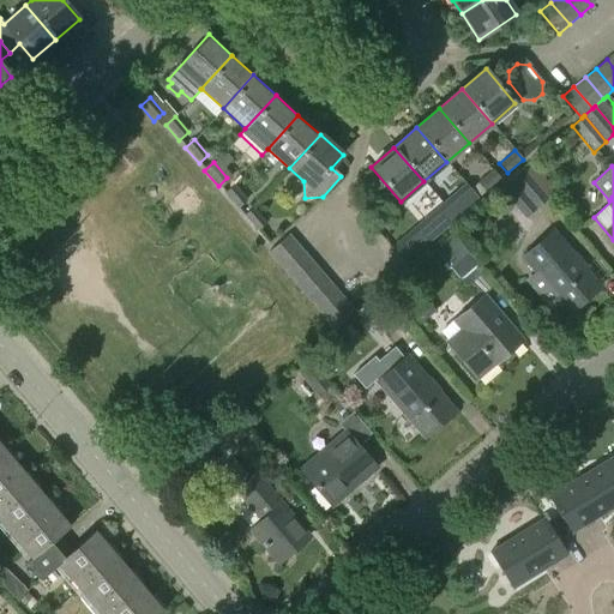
[(476,184),(485,192),(500,179),(492,169),(476,184)]
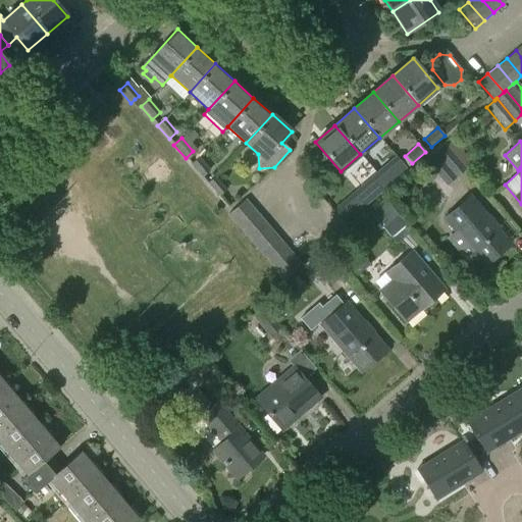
[(446,186),(446,185),(465,168),(444,144),(424,161),(446,186)]
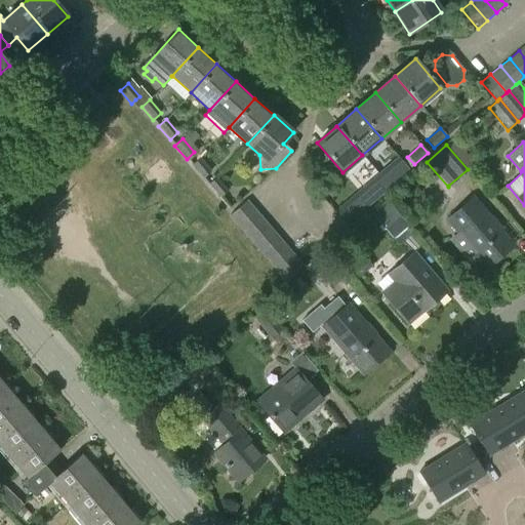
[(192,165),(203,178),(211,171),(199,158),(192,165)]
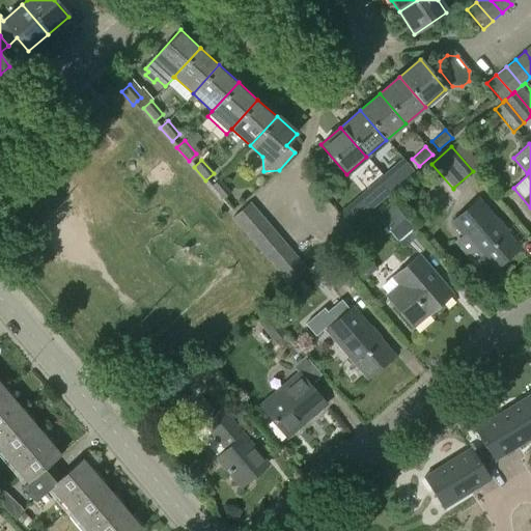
[(392,175),(399,183),(413,171),(406,163),(392,175)]
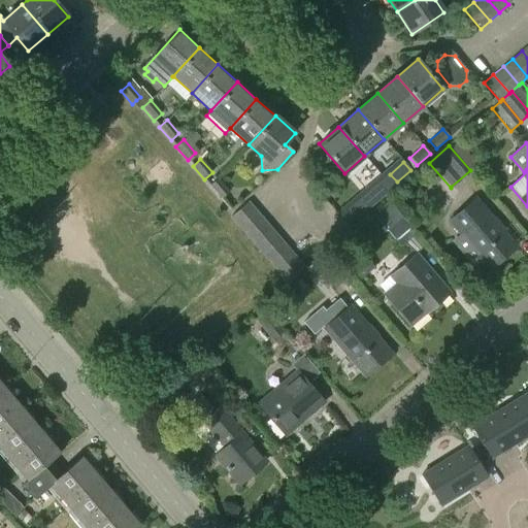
[(374,201),(390,187),(382,176),(365,191),(374,201)]
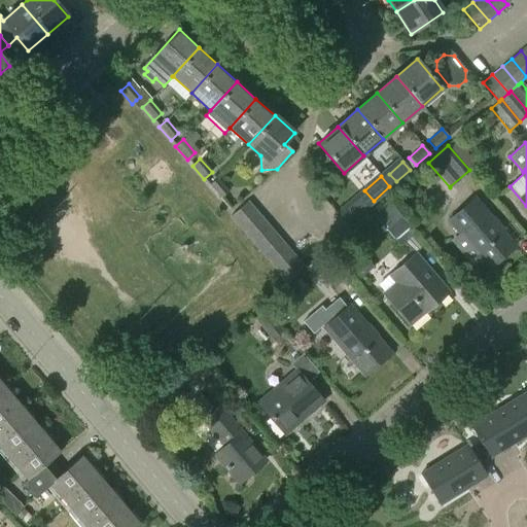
[(216,178),(209,185),(220,199),(229,191),(216,178)]
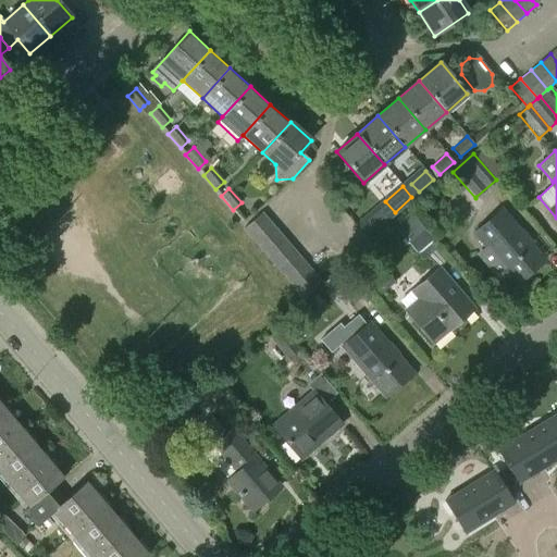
[(474,233),(517,283),(543,261),(500,211),(474,233)]
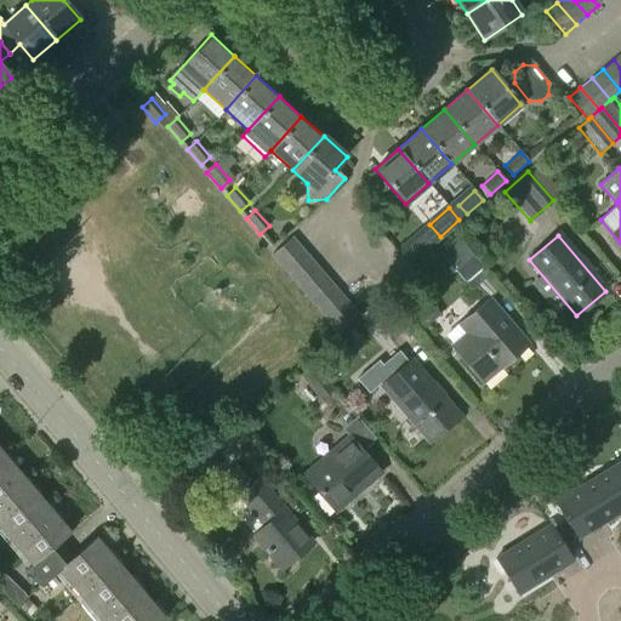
[(280,268),(302,249),(292,237),(269,256),(280,268)]
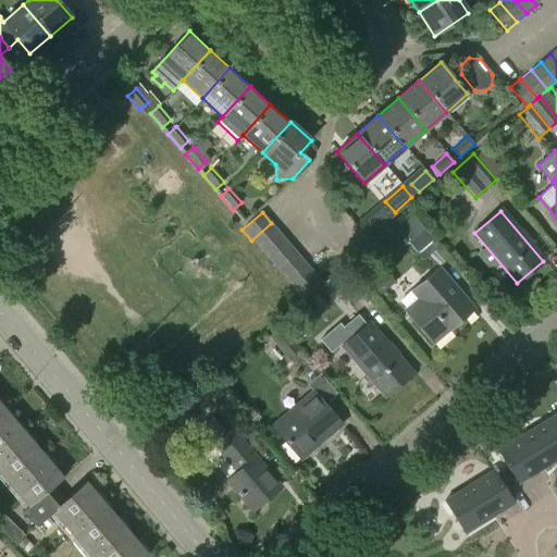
[(416,252),(429,242),(434,236),(418,215),(398,233),(416,252)]
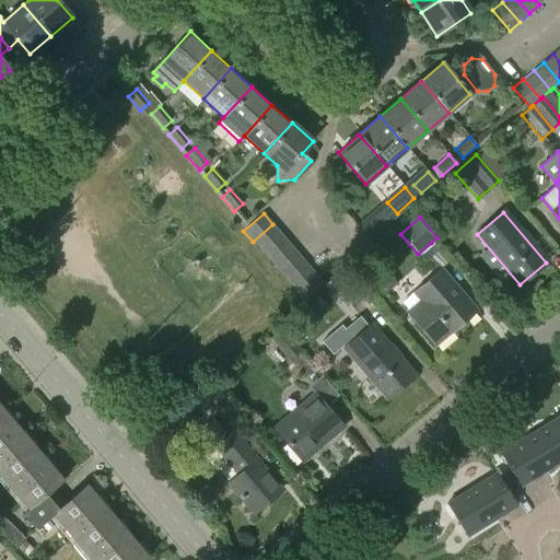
[(272,224),(253,242),(260,252),(281,234),(272,224)]
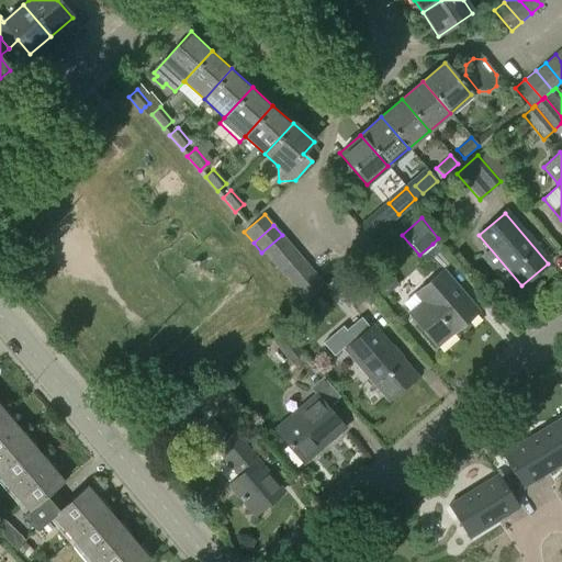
[(290,245),(282,235),(261,253),(270,262),(290,245)]
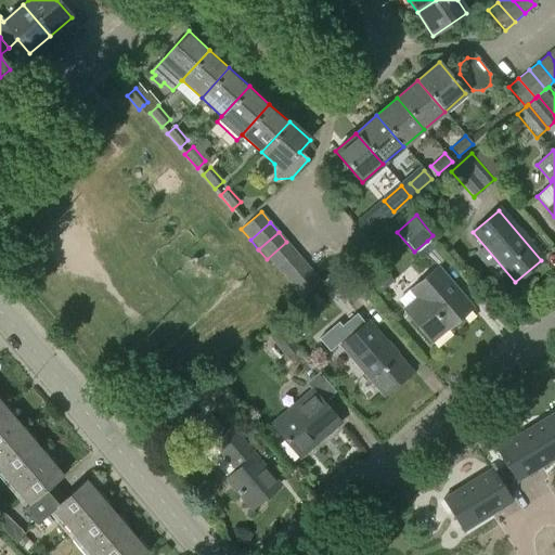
[(286,242),(267,259),(275,269),(295,252),(286,242)]
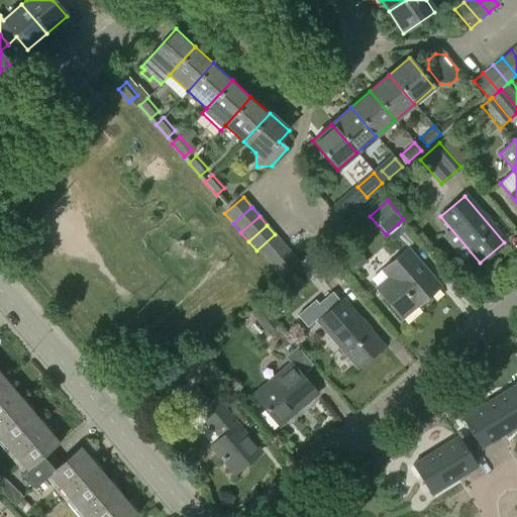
[(283,243),(275,234),(256,250),(265,260),(283,243)]
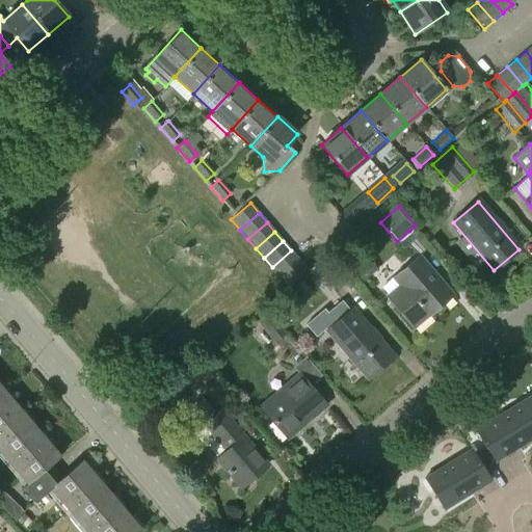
[(291,250),(272,267),(280,276),(299,260),(291,250)]
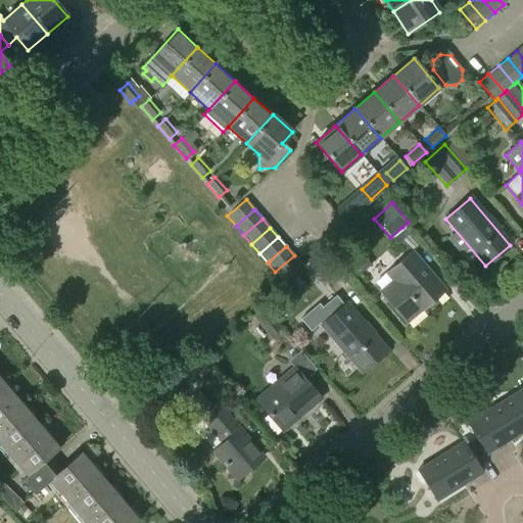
[(332,284),(342,276),(321,250),(311,259),(332,284)]
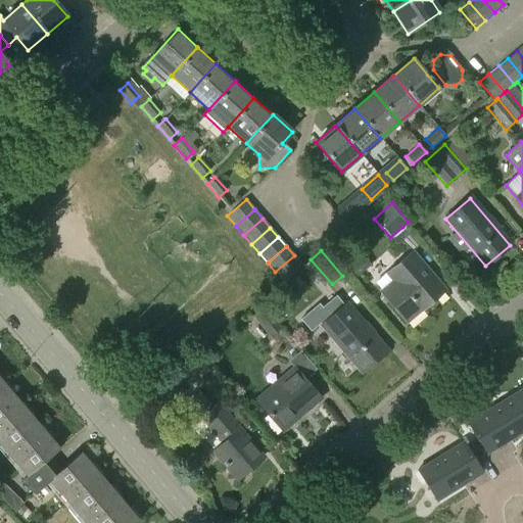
[(357,277),(370,266),(358,251),(345,263),(357,277)]
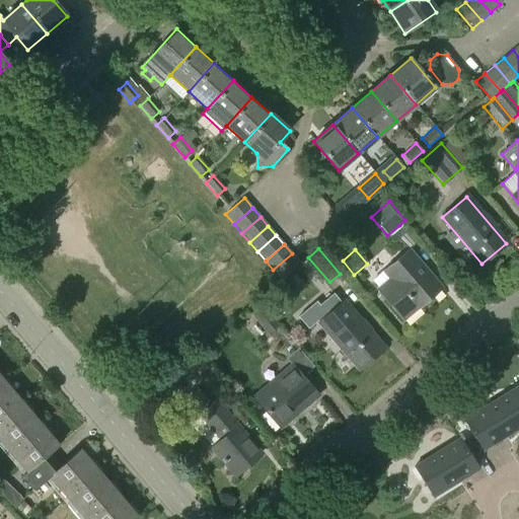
[(440,290),(406,250),(384,269),(393,280),(378,293),(402,321),(418,308),(419,309),(440,290)]
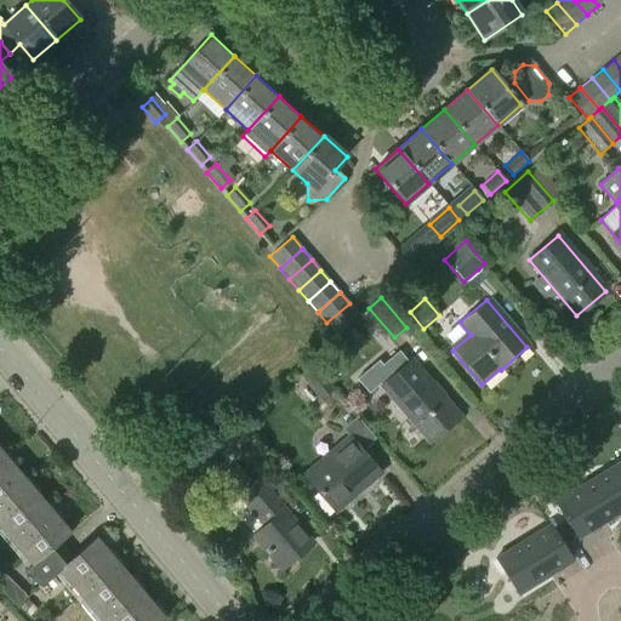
[(349,303),(326,323),(337,335),(359,314),(349,303)]
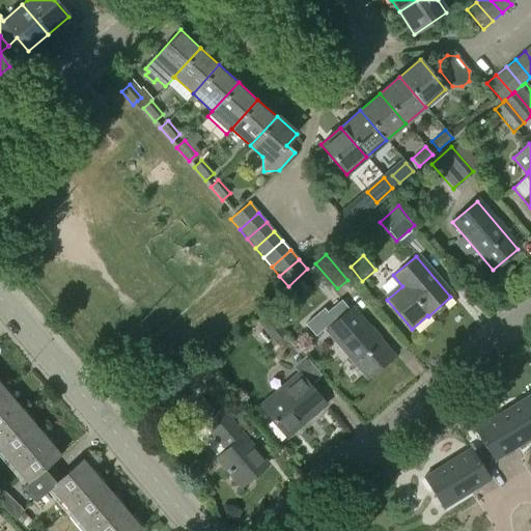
[(274,342),(275,341),(285,333),(262,308),(252,317),(274,342)]
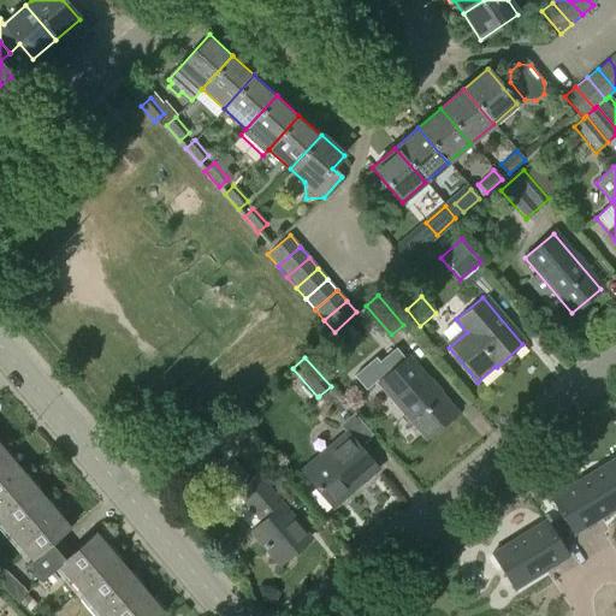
[(455,414),(408,359),(389,374),(374,357),(354,375),(365,390),(377,380),(426,439),(455,414)]
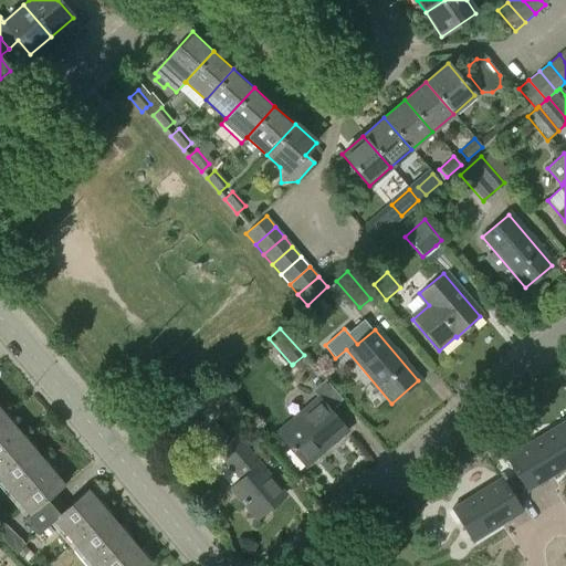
[(305,465),(345,431),(318,399),(278,433),(305,465)]
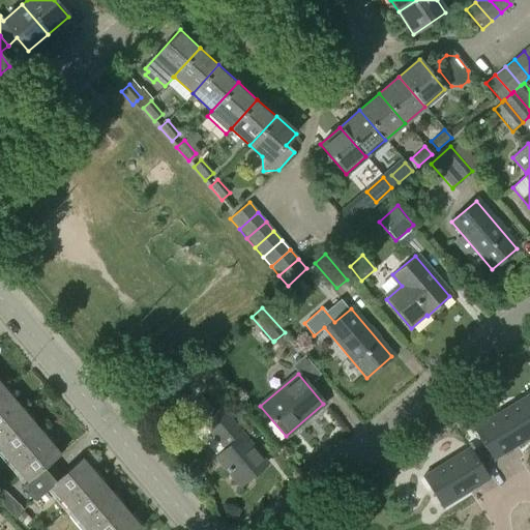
[(51,488),(86,529),(138,529),(141,528),(82,459),(62,475),(51,463),(60,455),(0,384),(0,449),(27,481),(21,487),(34,501),(51,488)]
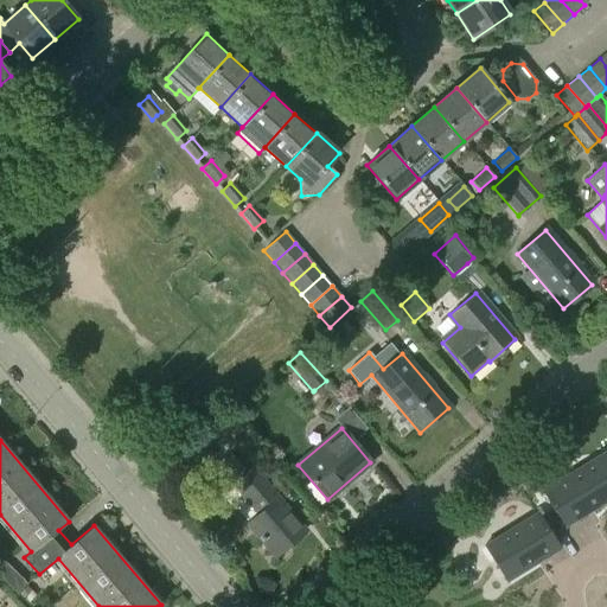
[(606,484),(592,459),(542,490),(566,526),(606,499),(606,484)]
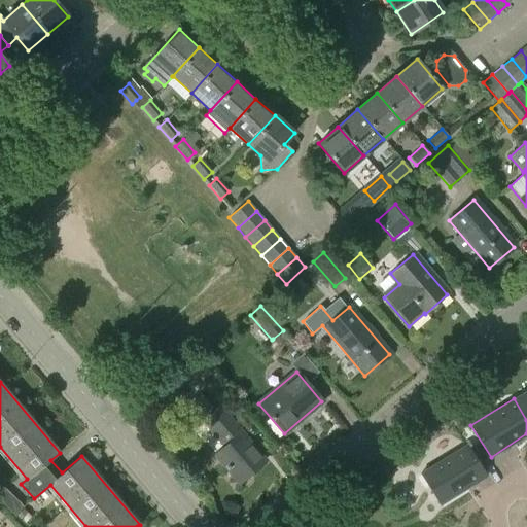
[(218,408),(202,421),(211,432),(202,441),(239,483),(265,461),(218,408)]
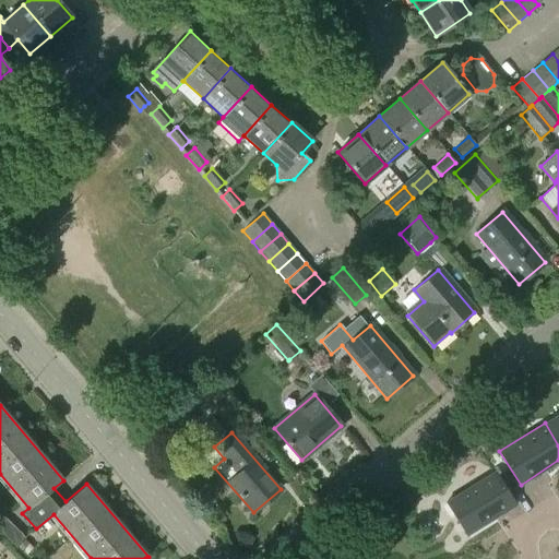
[(496,471),(450,499),(471,533),(516,504),(496,471)]
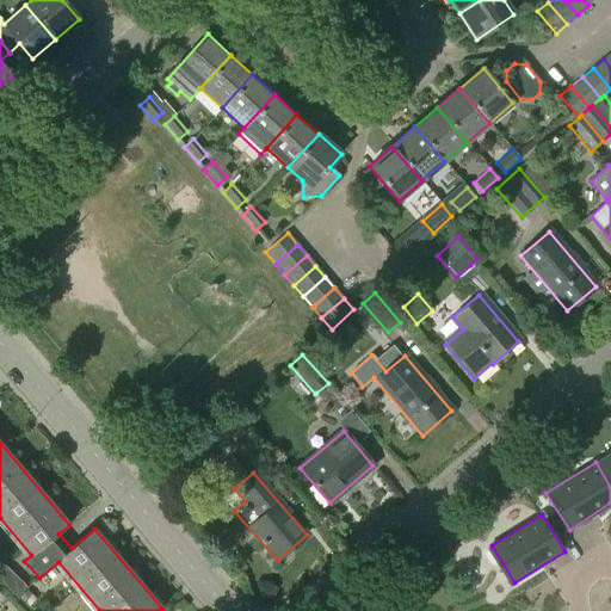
[(2,563),(0,566),(0,581),(0,582),(11,572),(2,563)]
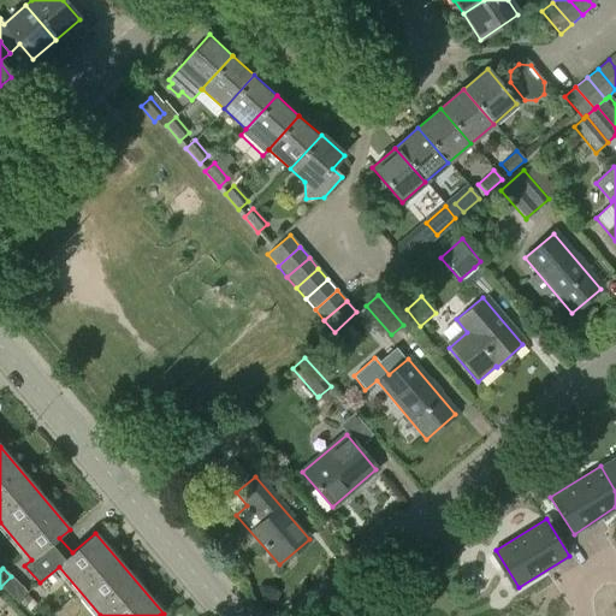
[(19,585),(11,576),(0,587),(9,596),(19,585)]
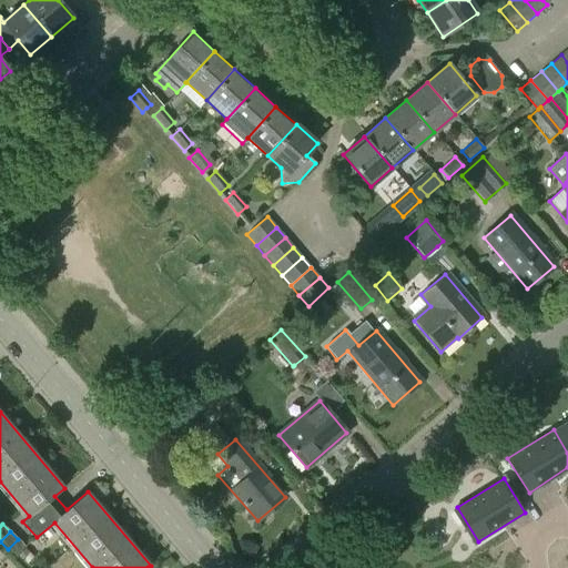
[(18,539),(8,549),(16,556),(26,546),(18,539)]
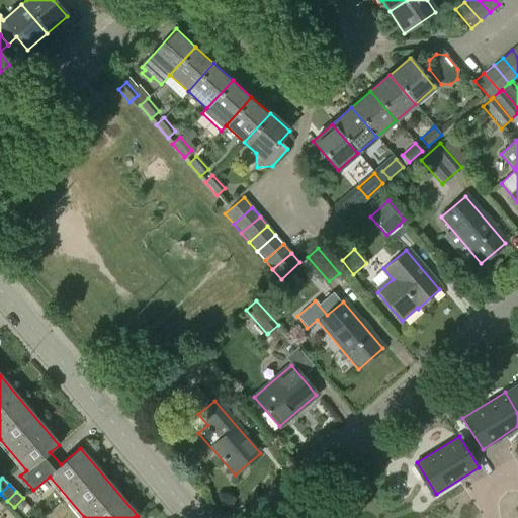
[(22,500),(16,506),(24,514),(30,507),(22,500)]
